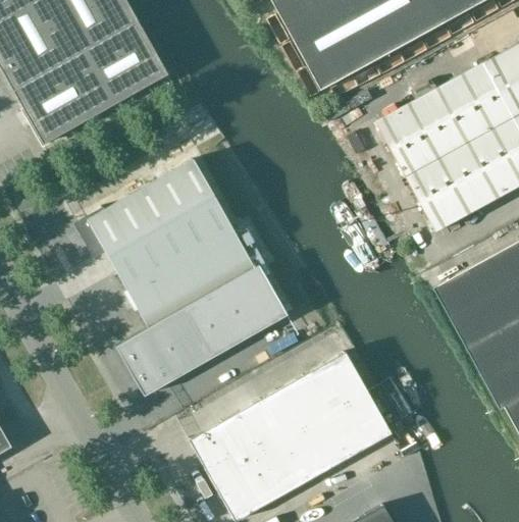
[(168,74),(125,0),(0,0),(0,66),(44,145),(168,74)]
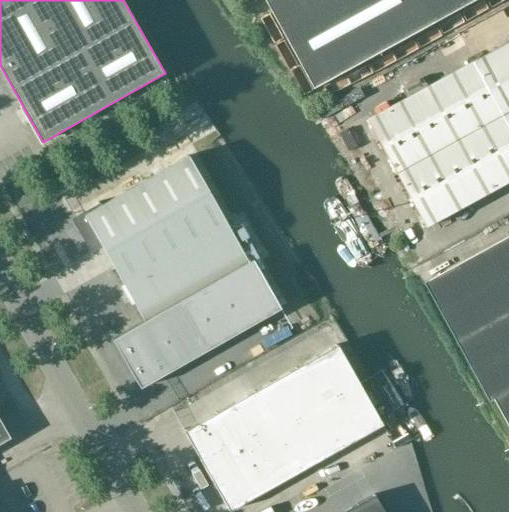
[(271,0),(320,89),(482,0),(271,0)]
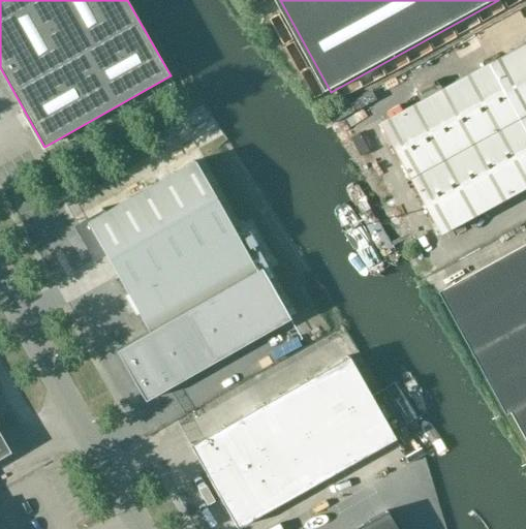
[(525,47),(384,122),(445,235),(525,190),(525,47)]
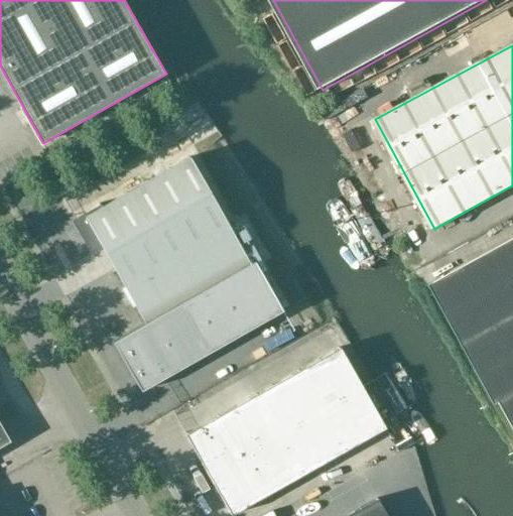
[(191,157),(104,208),(79,222),(95,250),(104,245),(123,281),(146,323),(251,263),(191,157)]
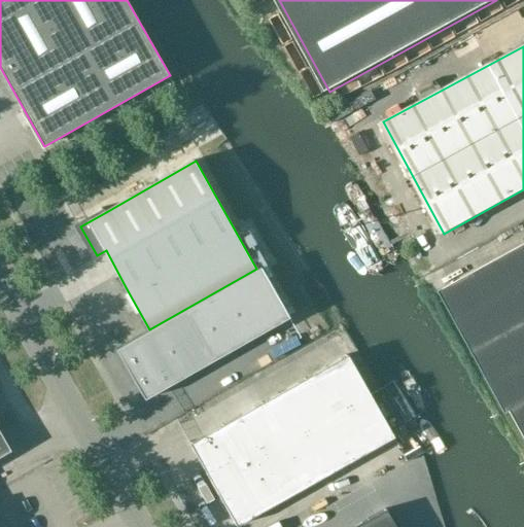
[(523,245),(444,290),(511,412),(515,409),(523,425),(523,245)]
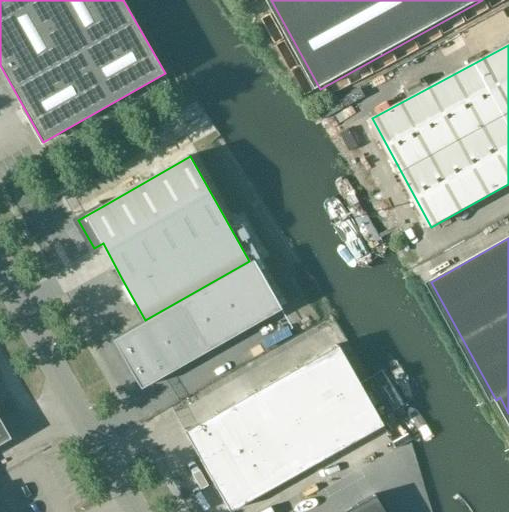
[(146,322),(114,339),(142,388),(282,309),(254,260),(250,262),(249,261),(145,320),(146,322)]
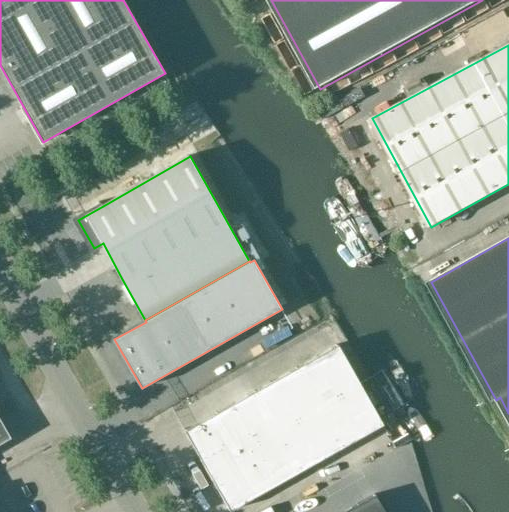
[(362,385),(339,346),(318,358),(341,397),(362,385)]
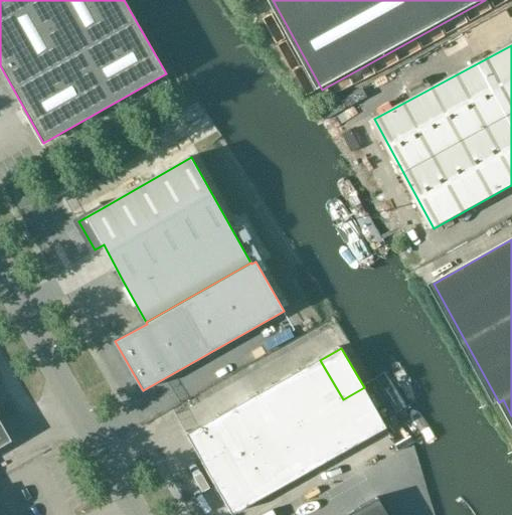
[(343,399),(320,360),(300,371),(322,411),(343,399)]
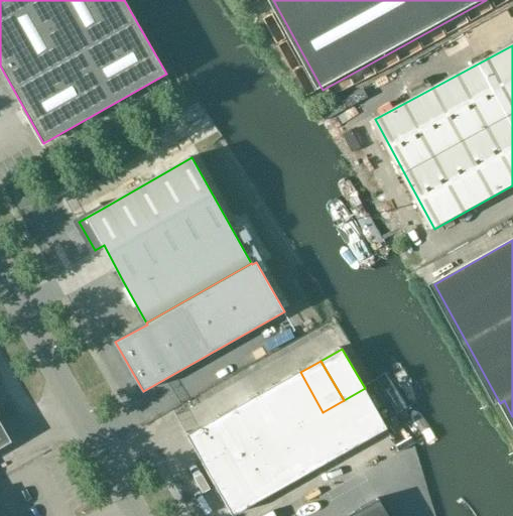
[(323,412),(300,372),(279,384),(301,424),(323,412)]
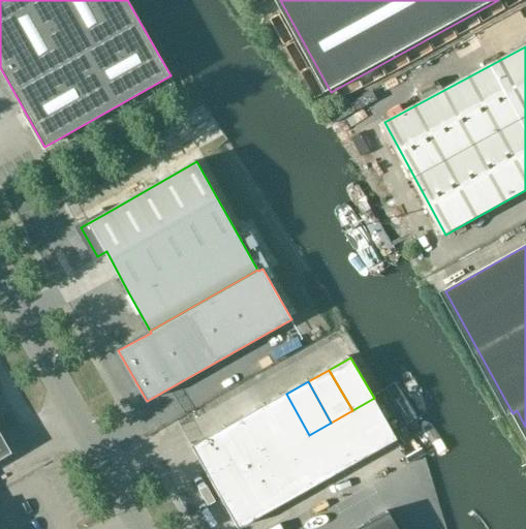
[(309,435),(286,394),(265,406),(287,447),(309,435)]
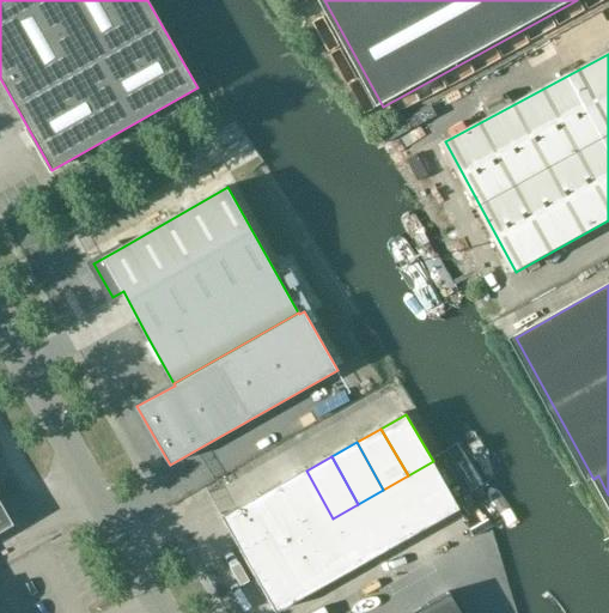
[(460,509),(433,461),(408,475),(434,523),(460,509)]
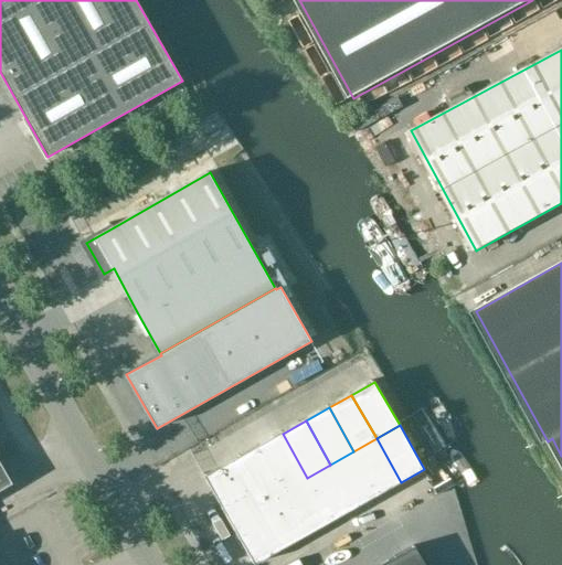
[(307,478),(283,434),(260,447),(276,476),(284,490),(307,478)]
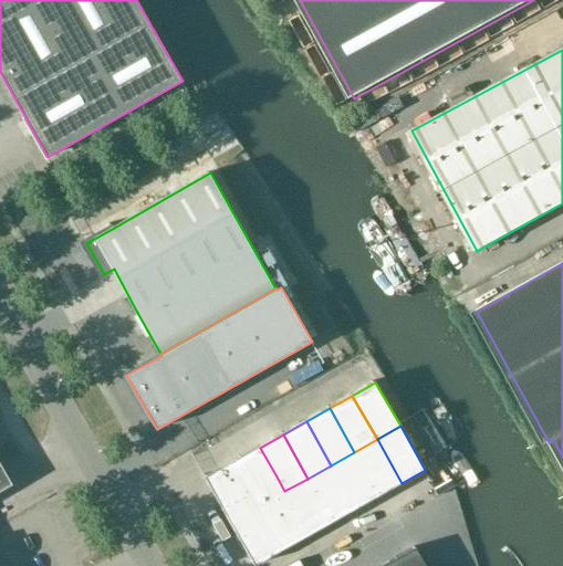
[(402,483),(377,439),(354,452),(378,496),(402,483)]
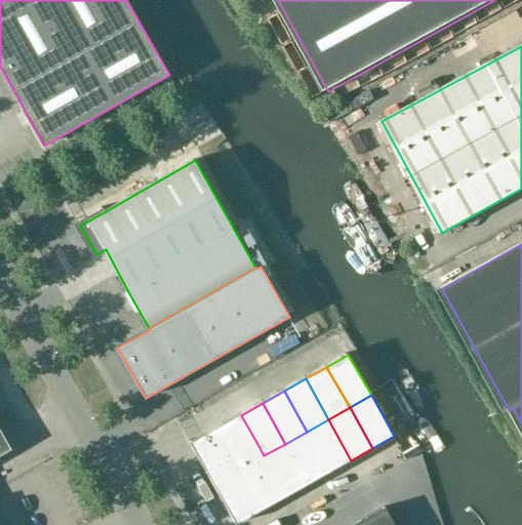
[(240,414),(191,442),(206,470),(256,442),(241,415),(240,414)]
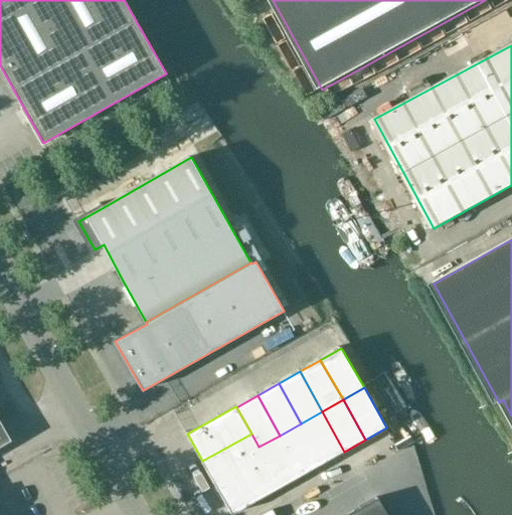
[(344,452),(322,411),(301,423),(323,464),(344,452)]
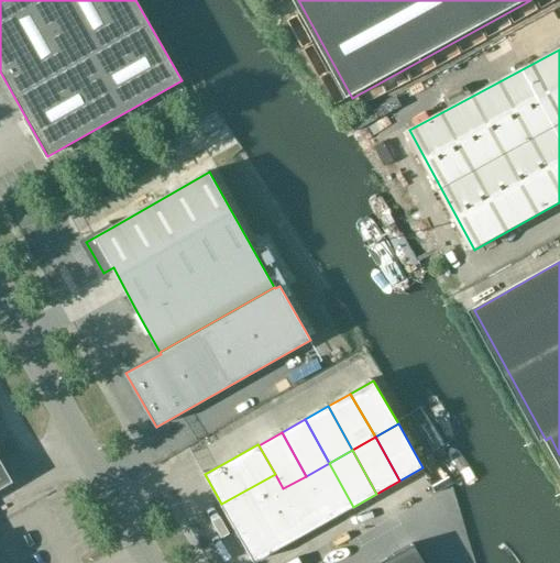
[(0,459),(0,488),(13,482),(0,459)]
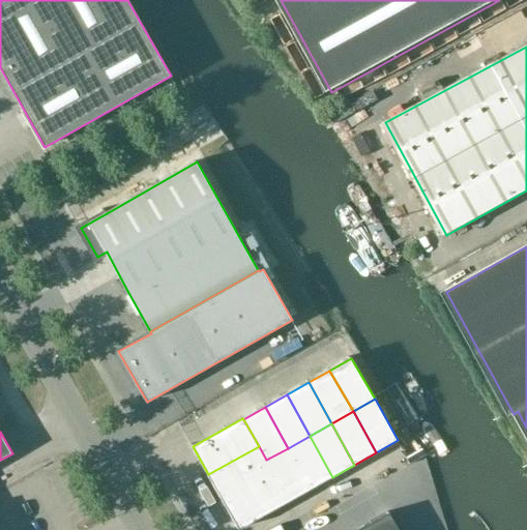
[(332,477),(310,436),(288,448),(312,489),(332,477)]
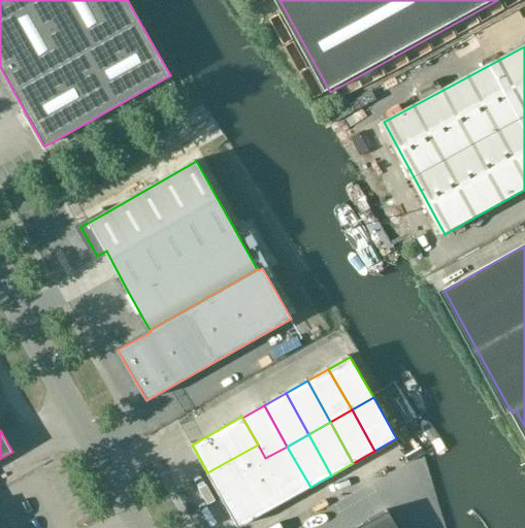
[(258,444),(207,472),(223,500),(273,472),(265,458),(258,444)]
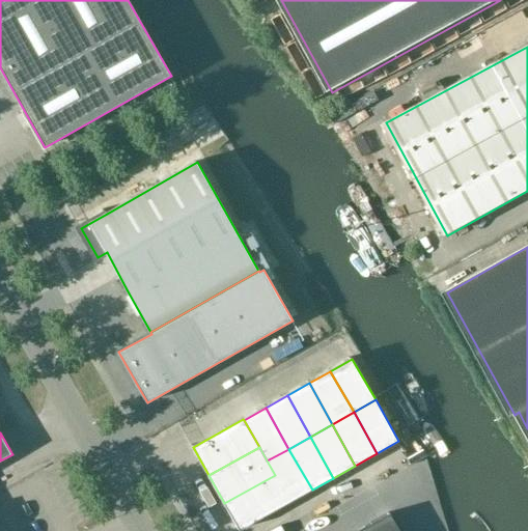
[(312,490),(288,449),(267,460),(276,476),(290,502),(312,490)]
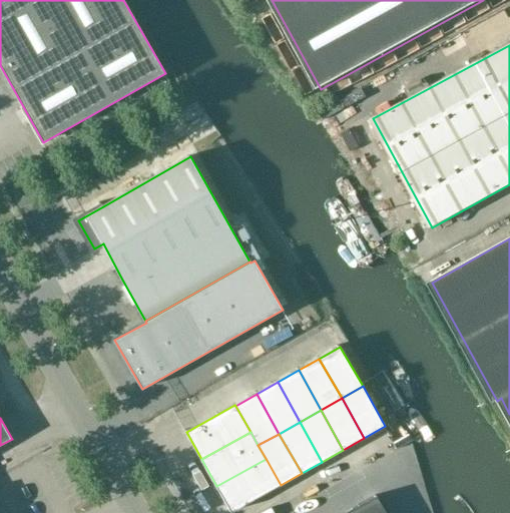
[(266,459),(216,486),(231,512),(236,510),(281,485),(266,459)]
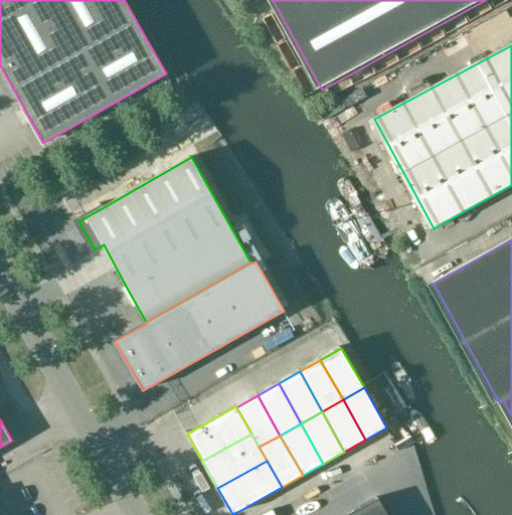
[(387,514),(377,497),(344,514),(387,514)]
